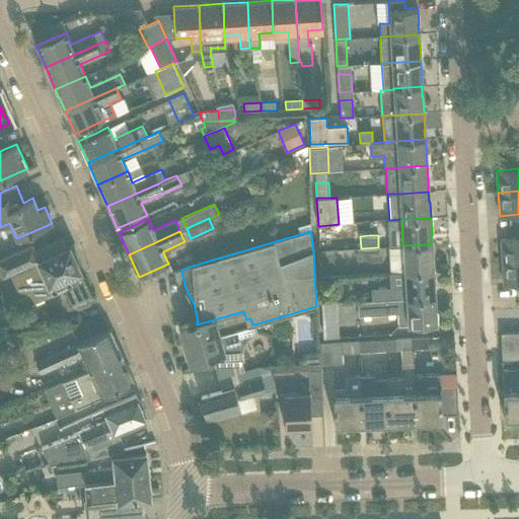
[(518,237),(501,239),(502,262),(518,260),(518,237)]
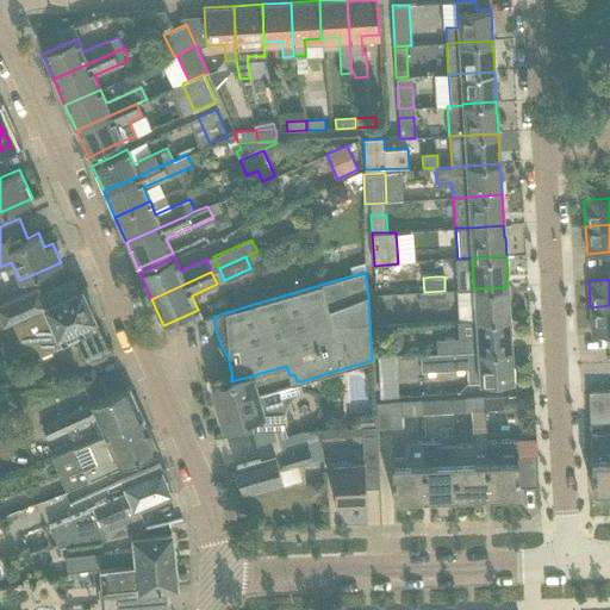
[(508,299),(506,287),(473,288),(475,319),(510,317),(509,299),(508,299)]
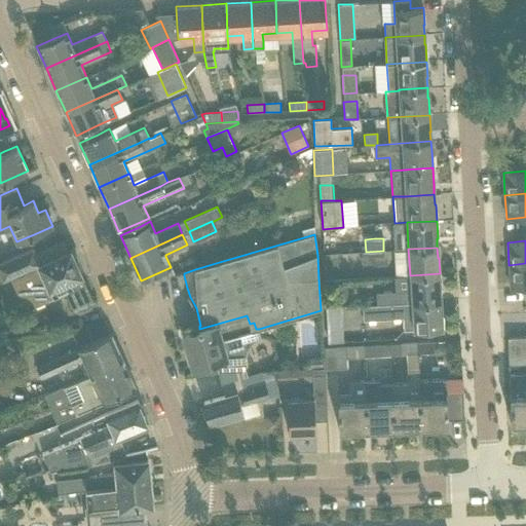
[(70,250),(51,258),(17,273),(33,306),(65,292),(73,310),(79,312),(91,307),(94,302),(84,280),(81,279),(79,276),(81,275),(70,250)]
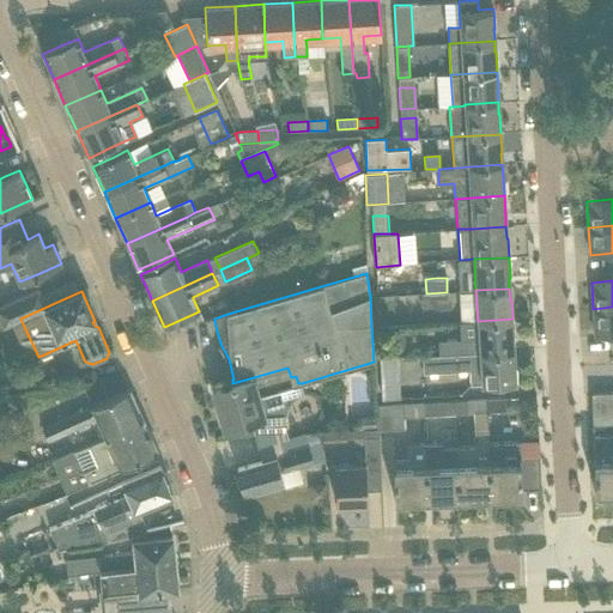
[(448,307),(447,292),(426,293),(420,293),(422,308),(448,307)]
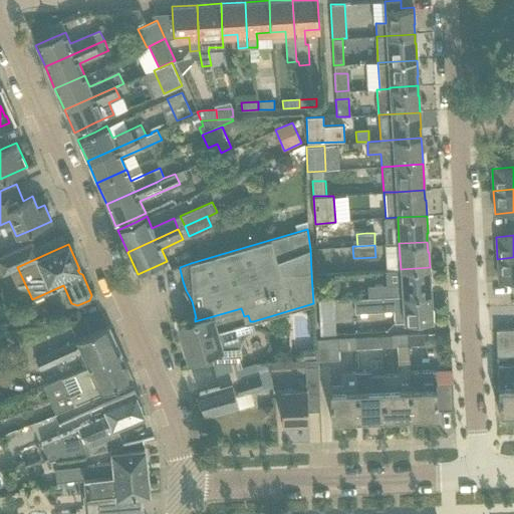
[(30,257),(25,246),(7,254),(12,265),(30,257)]
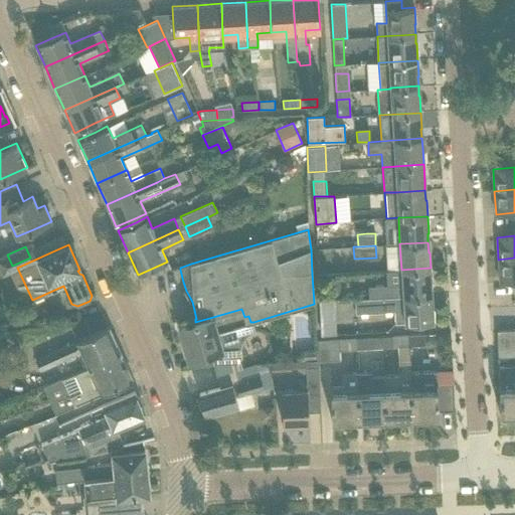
[(514,258),(498,260),(500,283),(514,282),(514,281),(514,258)]
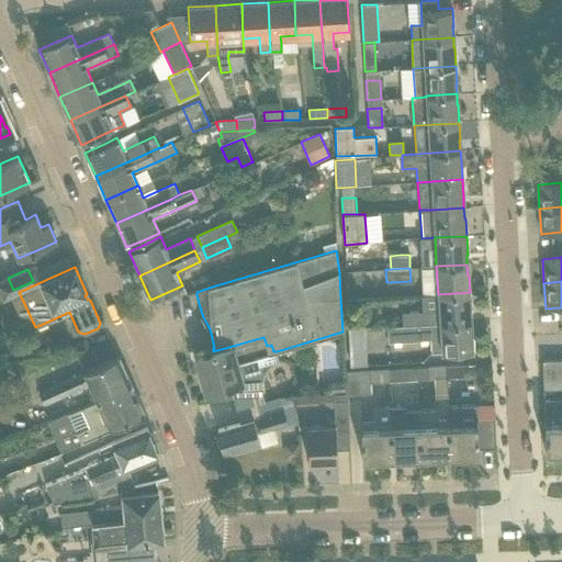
[(471,311),(470,292),(438,294),(439,310),(413,311),(403,312),(403,325),(470,321),(470,311),(471,311)]
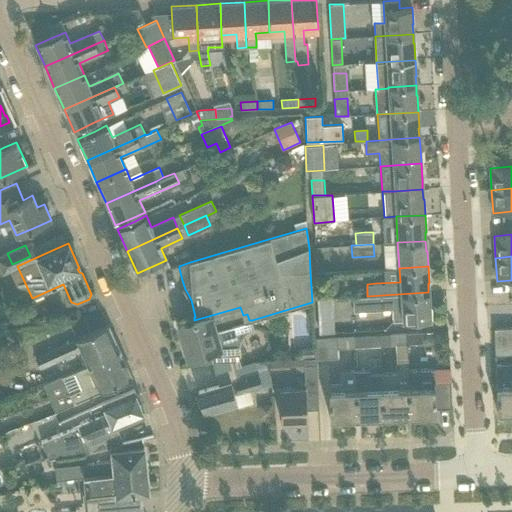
[(429,302),(428,292),(367,296),(353,297),(354,311),(393,308),(393,321),(402,320),(411,320),(431,319),(430,302),(429,302)]
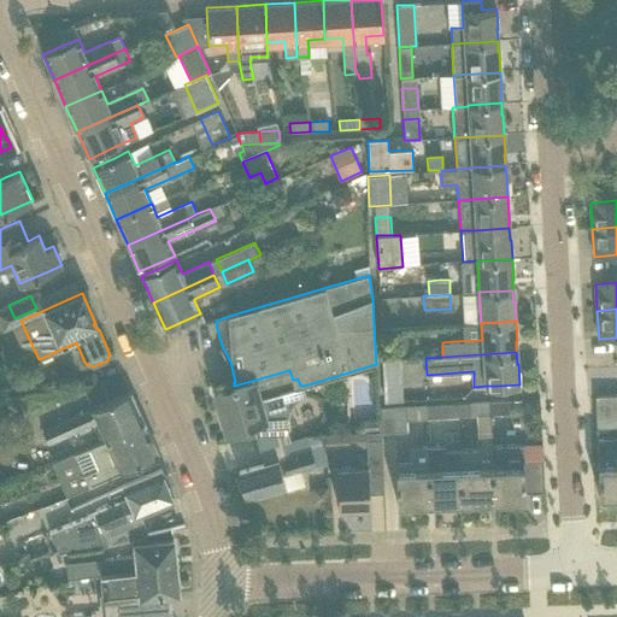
[(306,397),(304,386),(300,386),(298,378),(293,380),(289,370),(234,386),(215,391),(227,430),(252,423),(256,435),(283,434),(286,442),(291,441),(287,428),(289,428),(289,425),(289,423),(288,421),(288,418),(289,416),(289,413),(291,411),(292,409),(293,406),(294,404),(295,403),(298,400),(300,399),(301,398),(304,397),(306,397)]
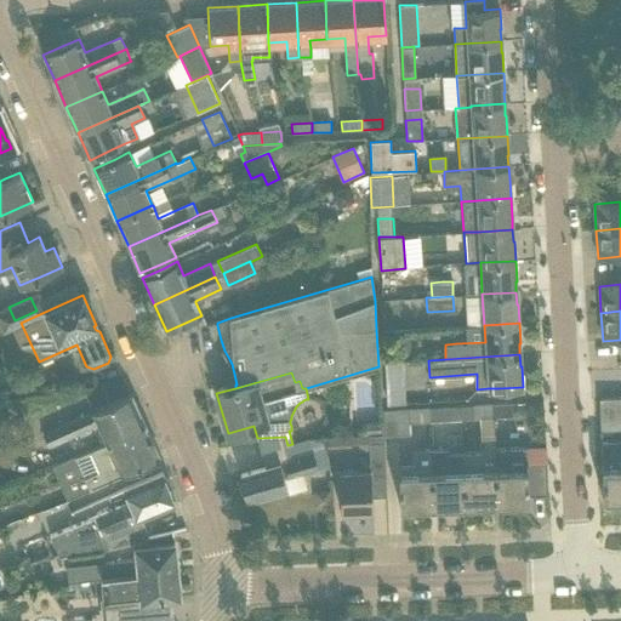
[(149,436),(131,394),(109,405),(43,434),(47,446),(98,423),(106,443),(125,433),(130,444),(149,436)]
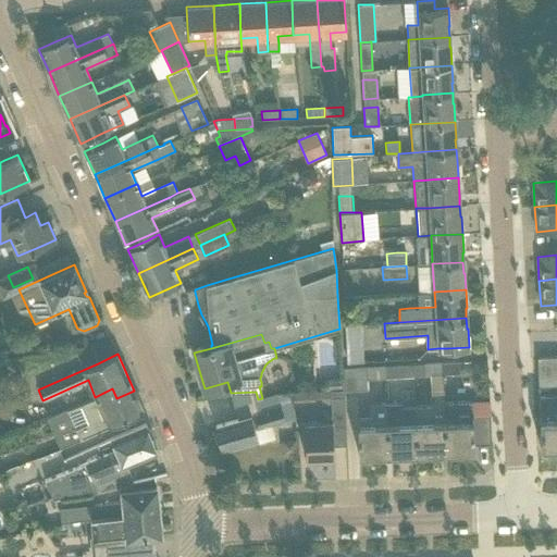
[(556,378),(556,356),(537,357),(537,379),(556,378)]
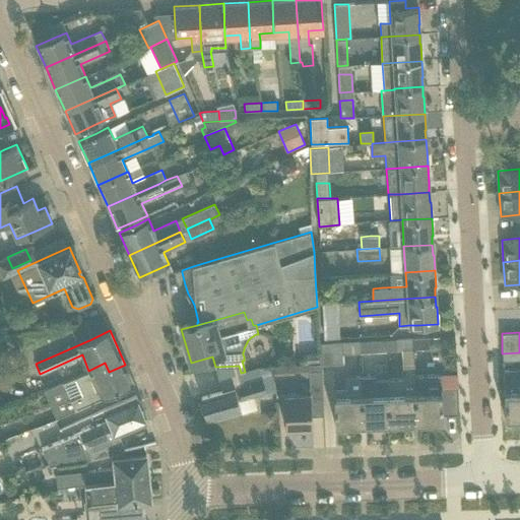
[(429,337),(412,338),(412,348),(429,347),(429,337)]
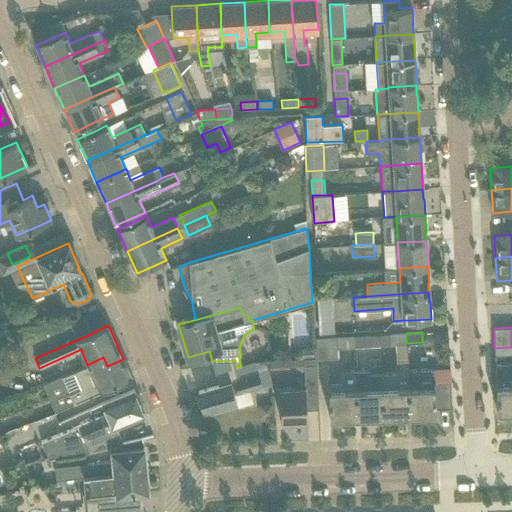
[(406,343),(406,333),(389,334),(390,344),(406,343)]
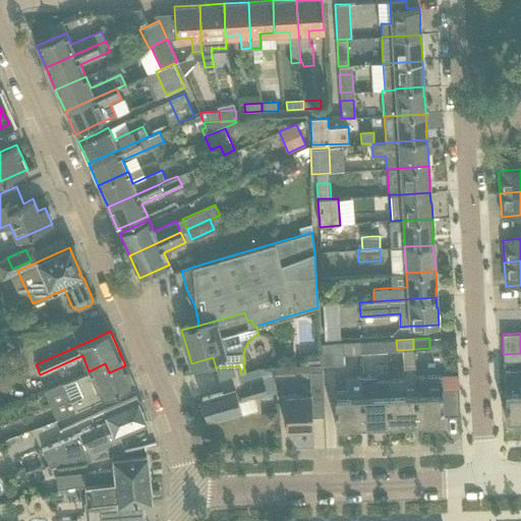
[(377,351),(375,341),(359,342),(360,352),(377,351)]
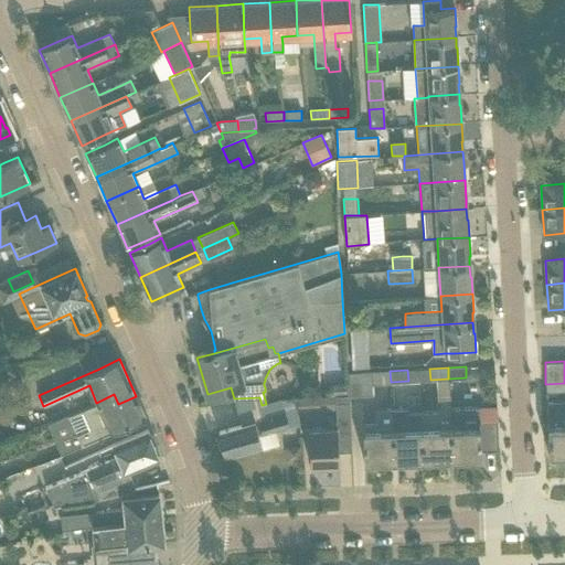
[(373,383),(391,382),(390,371),(345,373),(348,395),(349,395),(350,396),(373,394),(373,383)]
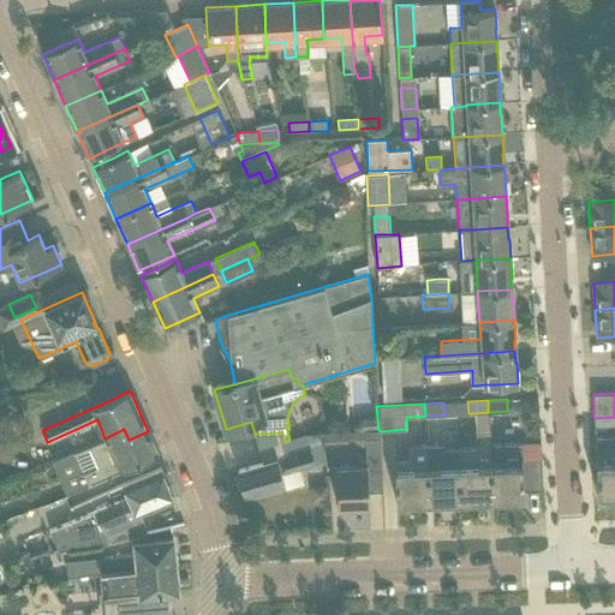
[(89,484),(157,453),(148,431),(129,440),(124,429),(105,439),(106,440),(75,453),(89,484)]
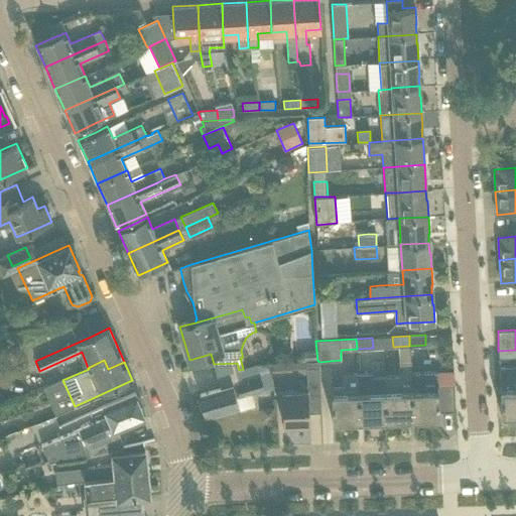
[(411,384),(410,360),(399,360),(400,375),(384,376),(384,385),(386,418),(412,417),(411,384)]
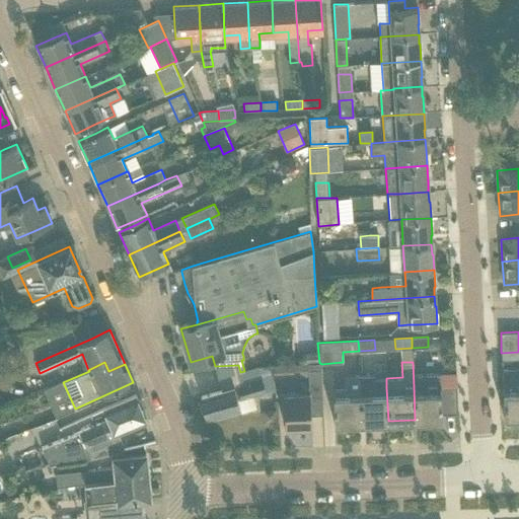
[(322,415),(321,394),(321,370),(321,364),(320,363),(319,363),(308,363),(308,370),(308,387),(302,387),(302,392),(284,393),(285,428),(311,427),(310,415),(322,415)]
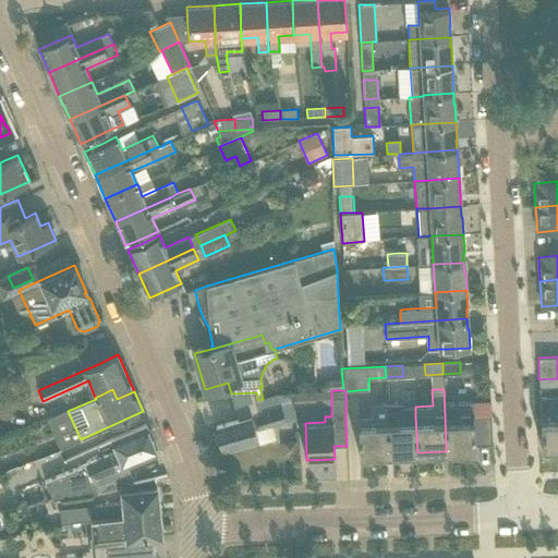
[(271,425),(296,417),(290,393),(275,395),(263,399),(258,400),(256,392),(231,393),(238,420),(237,421),(216,426),(222,451),(258,440),(259,443),(276,437),(271,425)]
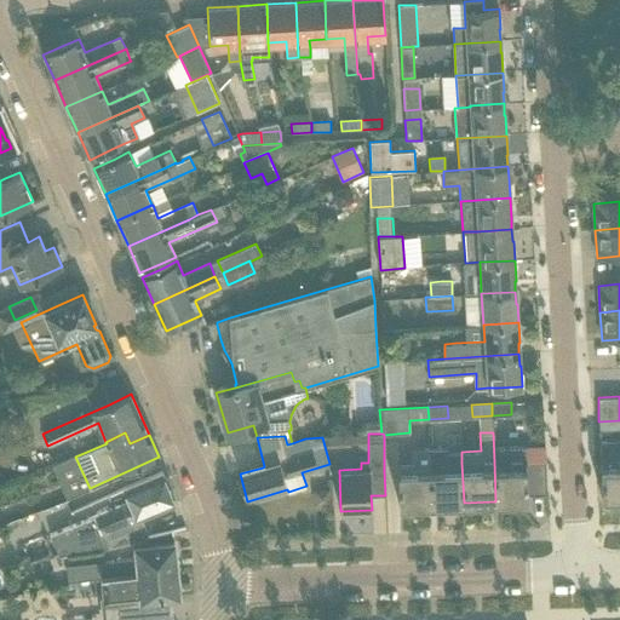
[(337,436),(326,437),(327,453),(338,453),(337,436)]
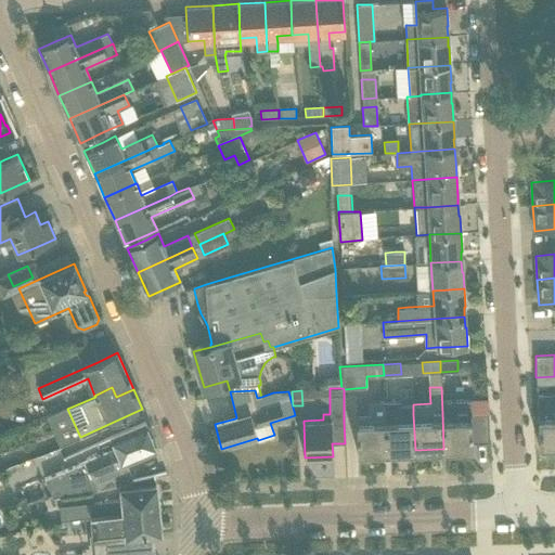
[(554,443),(554,394),(537,395),(539,449),(541,449),(541,444),(554,443)]
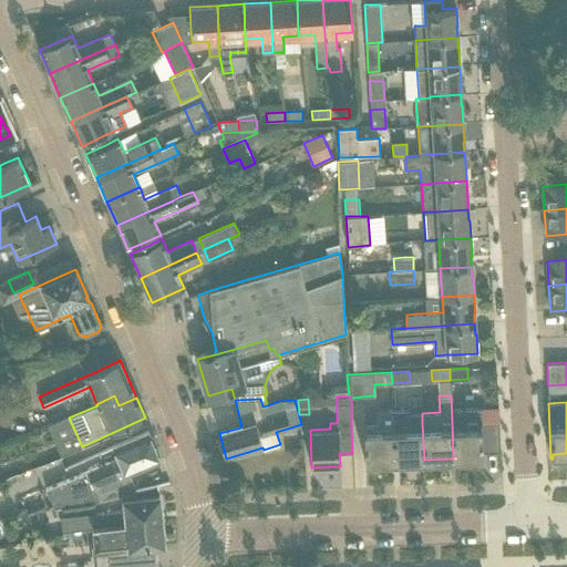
[(481,409),(451,410),(452,422),(453,459),(481,457),(481,461),(483,461),(483,450),(497,449),(497,452),(500,452),(498,421),(482,421),(481,409)]
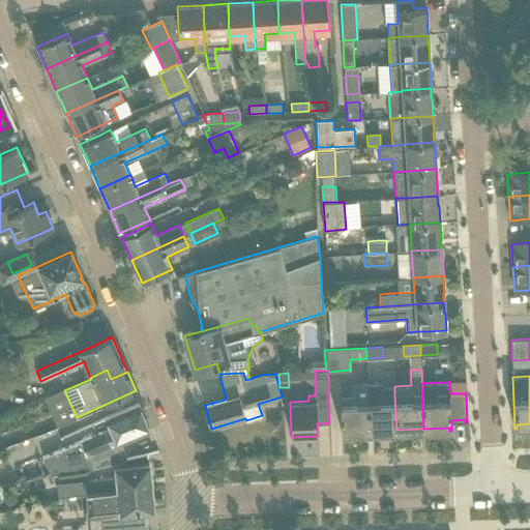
[(367,396),(367,384),(352,385),(353,398),(342,399),(342,398),(340,398),(342,435),(343,435),(343,432),(369,431),(367,396)]
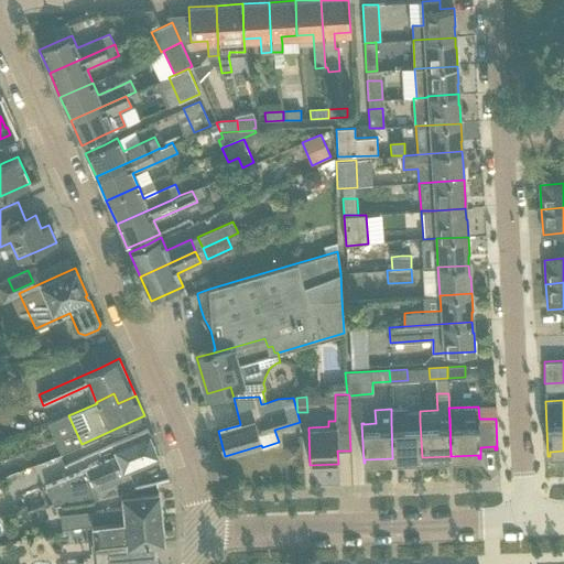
[(422,457),(420,421),(420,422),(408,422),(408,409),(391,409),(391,422),(392,458),(422,457)]
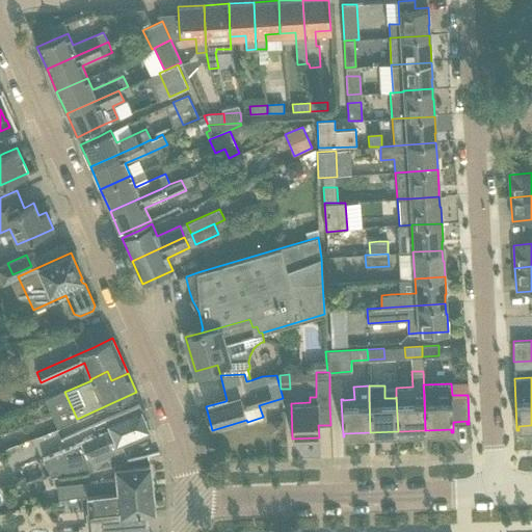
[(87,457),(131,440),(150,431),(138,404),(105,418),(94,424),(98,435),(81,442),(43,458),(50,476),(92,470),(87,457)]
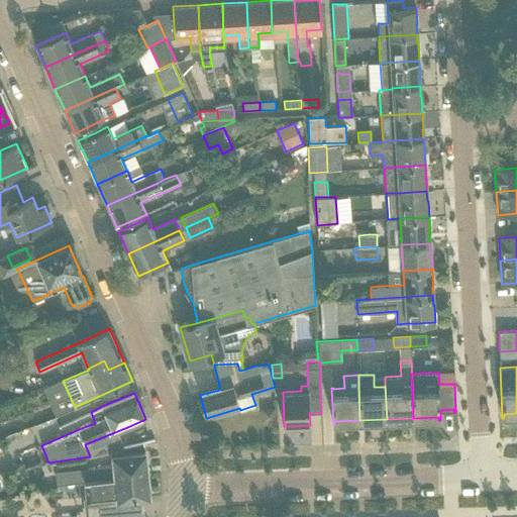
[(145,452),(125,454),(113,455),(113,464),(83,468),(84,481),(147,474),(145,452)]
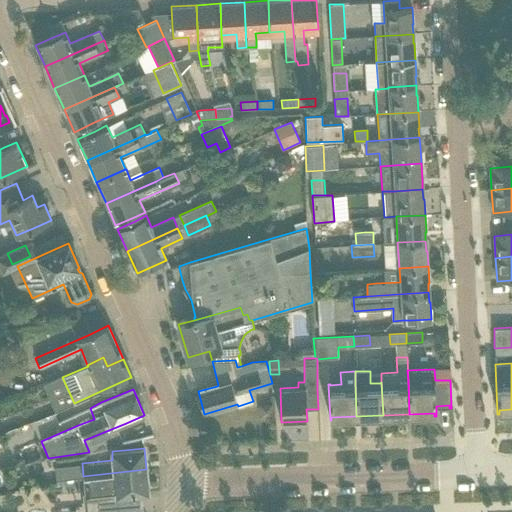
[(56,477),(77,476),(77,465),(56,466),(56,477)]
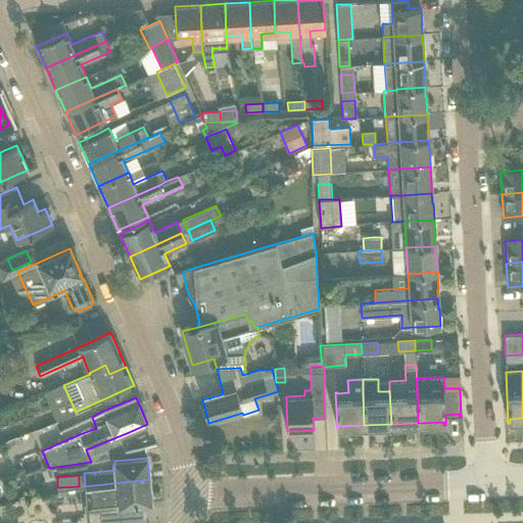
[(149,479),(85,486),(87,505),(102,504),(103,508),(100,508),(101,522),(144,522),(143,507),(142,508),(141,504),(151,503),(149,479)]
